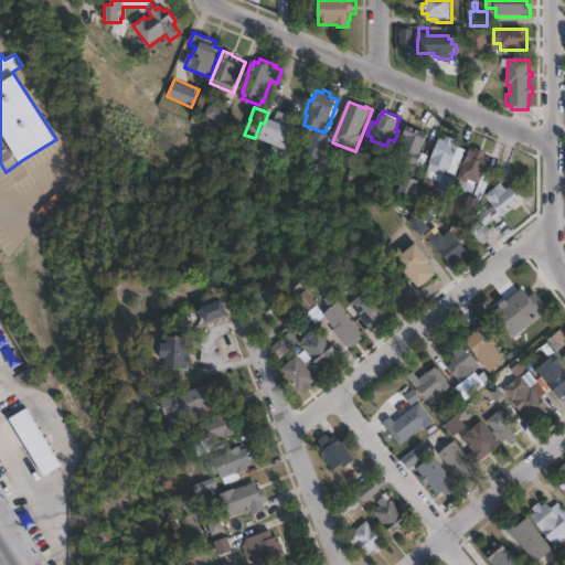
[(288,112),(299,116),(292,130),(290,129),(288,134),(295,137),(288,151),(259,140),(263,132),(264,132),(269,120),(275,123),(278,113),(286,115),(288,112)]
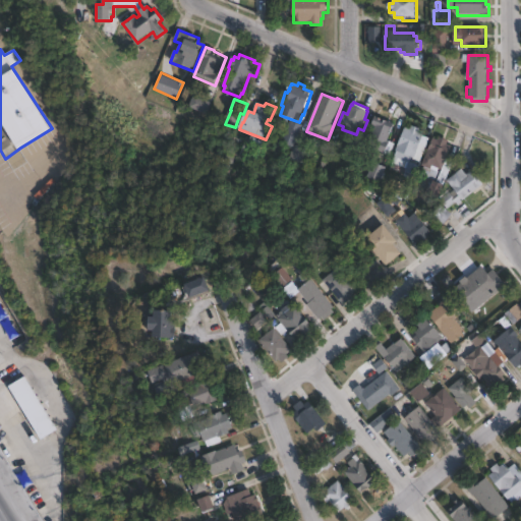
[(395,122),(388,140),(396,142),(391,155),(377,149),(375,155),(365,151),(373,130),(372,129),(373,125),(375,126),(375,125),(372,123),(375,115),(395,122)]
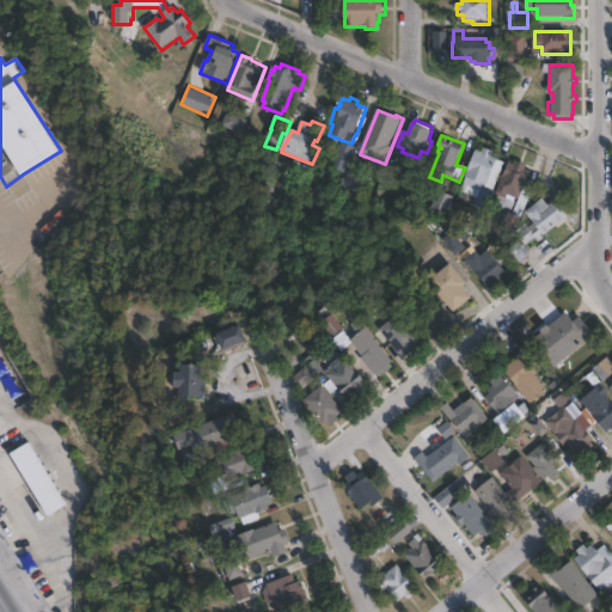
[(356,148),(346,176),(331,170),(342,144),(356,148)]
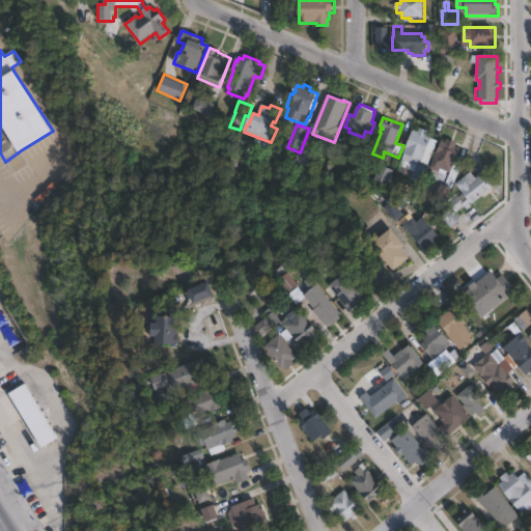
[(429,131),(428,135),(432,136),(432,138),(439,140),(429,164),(421,161),(420,164),(428,167),(423,183),(397,173),(414,129),(419,131),(420,127),(429,131)]
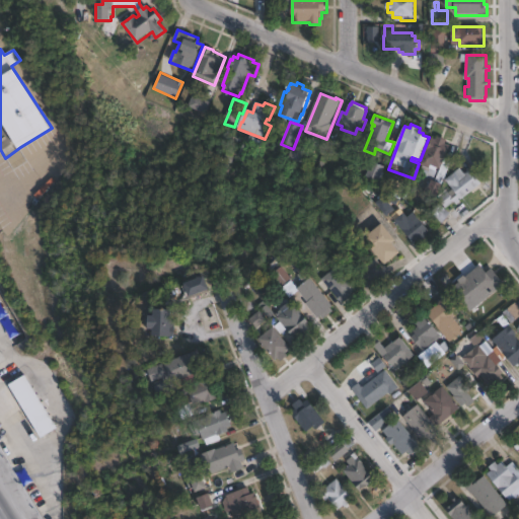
[(438,136),(447,140),(446,143),(450,145),(445,157),(452,160),(444,182),(445,183),(439,196),(427,191),(433,177),(422,173),(425,165),(422,164),(433,137),(437,139),(438,136)]
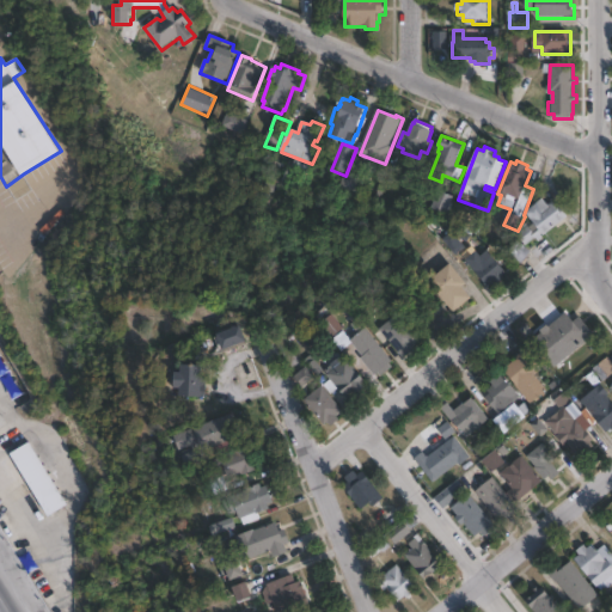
[(426,165),(417,188),(402,182),(407,170),(411,171),(415,161),(426,165)]
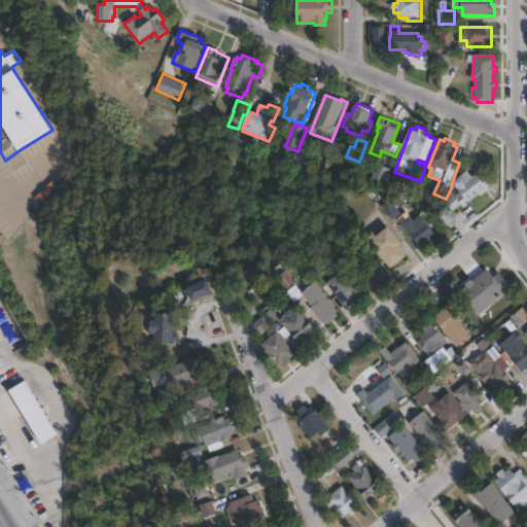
[(392,168),(386,183),(372,177),(378,163),(392,168)]
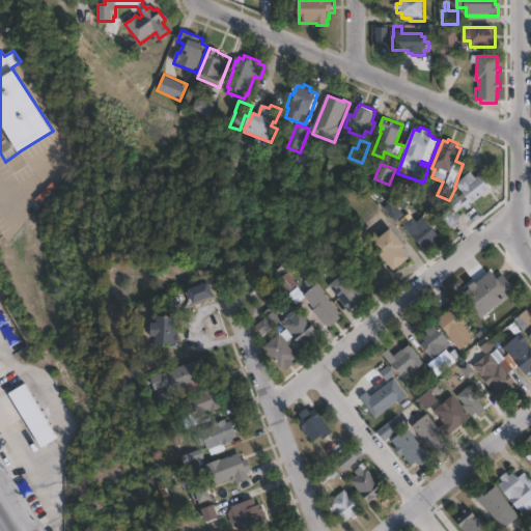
[(472,172),(476,177),(480,174),(485,180),(488,179),(494,187),(472,203),(471,202),(459,211),(451,200),(458,195),(459,197),(465,193),(456,184),(472,172)]
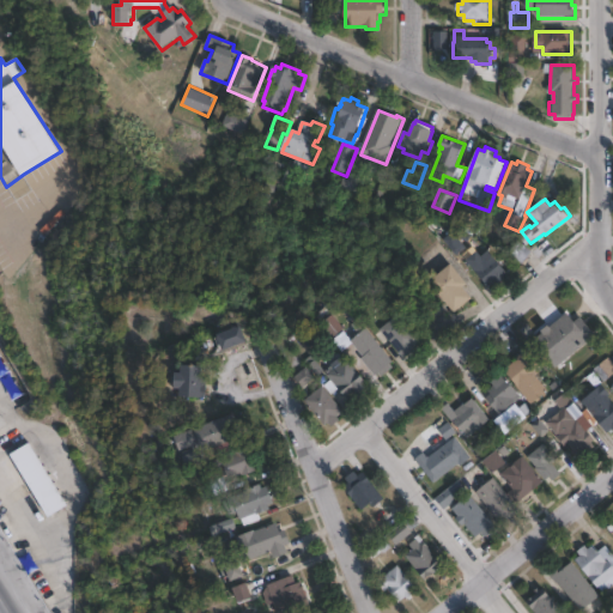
[(467,248),(457,256),(443,240),(454,231),(467,248)]
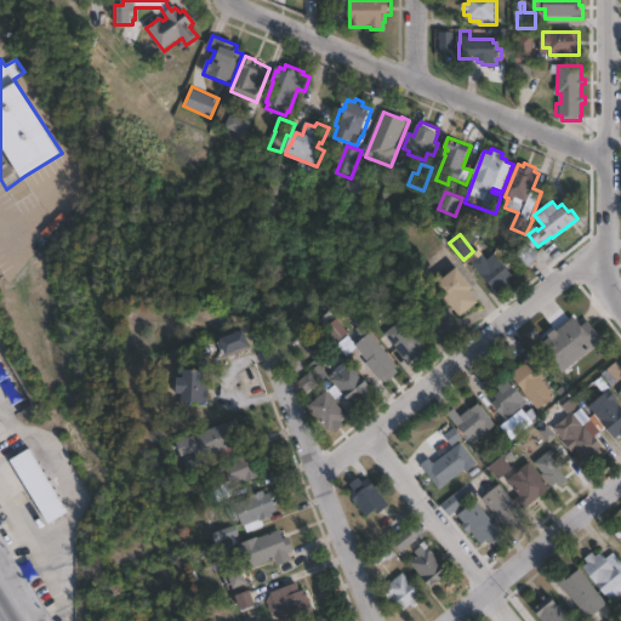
[(541,255),(533,267),(518,255),(528,244),(541,255)]
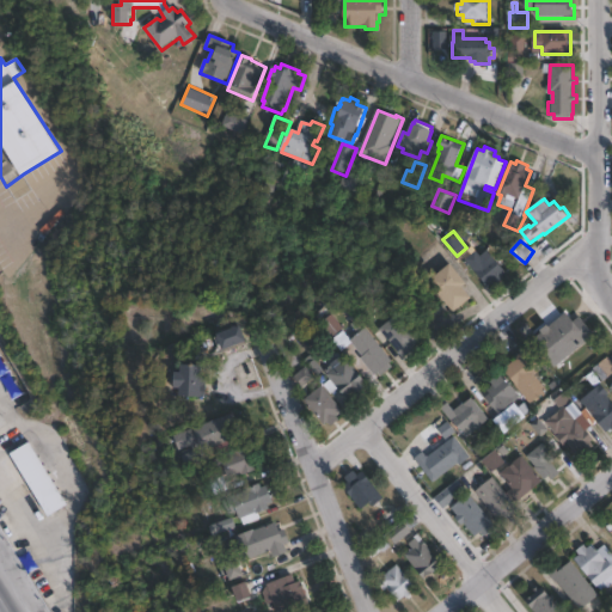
[(477,249),(482,255),(489,250),(508,273),(505,275),(507,277),(497,285),(495,282),(489,287),(466,258),(477,249)]
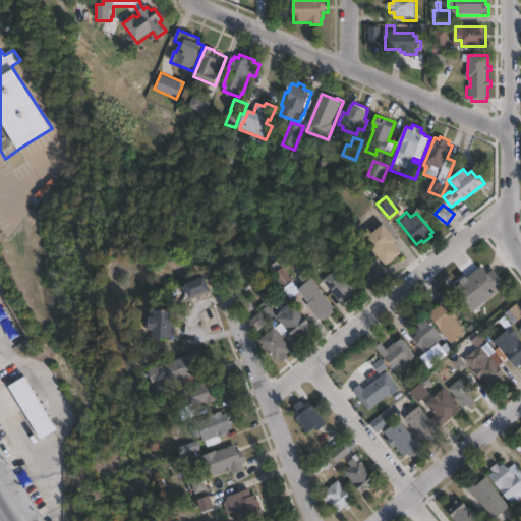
[(402,252),(387,265),(365,239),(385,224),(398,240),(395,243),(402,252)]
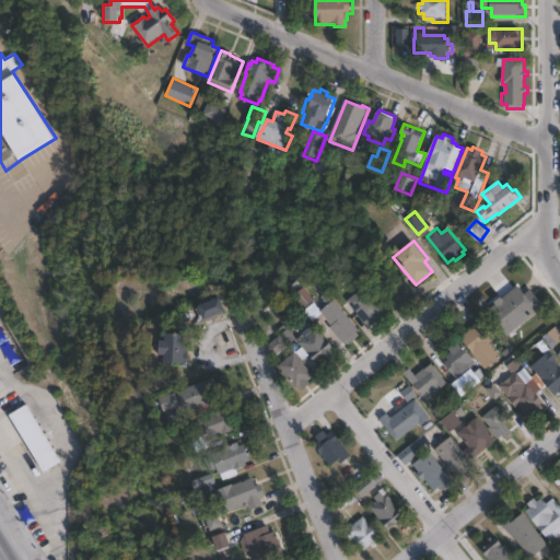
[(382,317),(370,327),(348,301),(366,286),(386,310),(381,315),(382,317)]
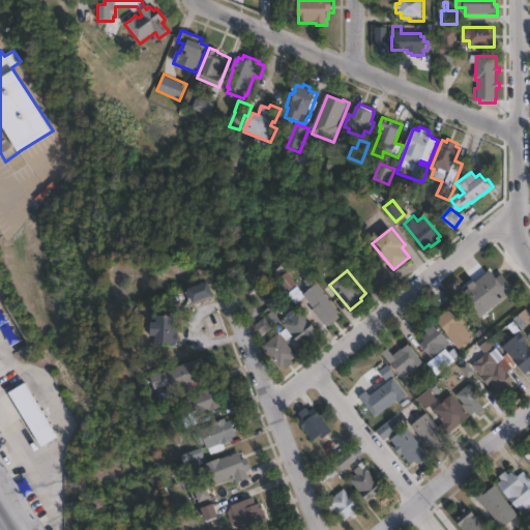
[(491,270),(497,277),(503,273),(517,290),(481,318),(462,293),(491,270)]
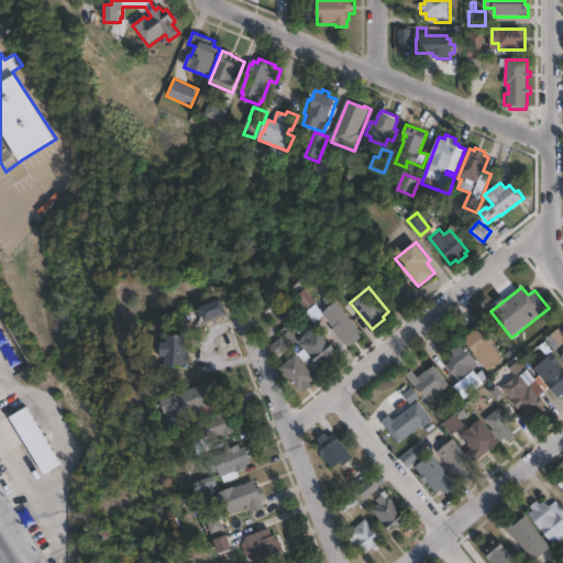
[(223,298),(229,313),(207,321),(201,306),(217,300),(216,300),(220,298),(220,299),(223,298)]
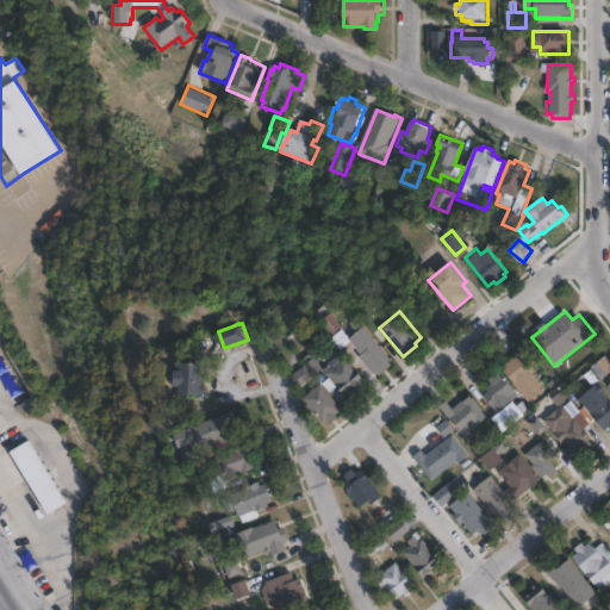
[(392,366),(380,374),(378,371),(374,374),(361,356),(362,355),(349,338),(366,327),(392,359),(388,361),(392,366)]
